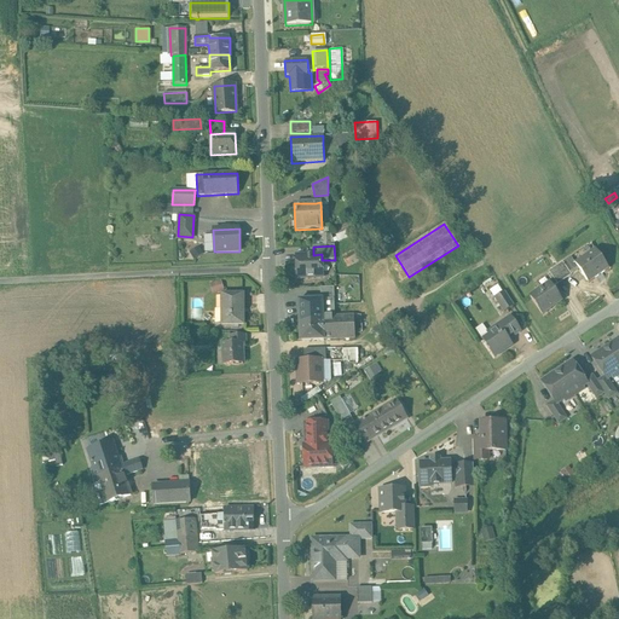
[(360,248),(341,258),(346,267),(365,258),(360,248)]
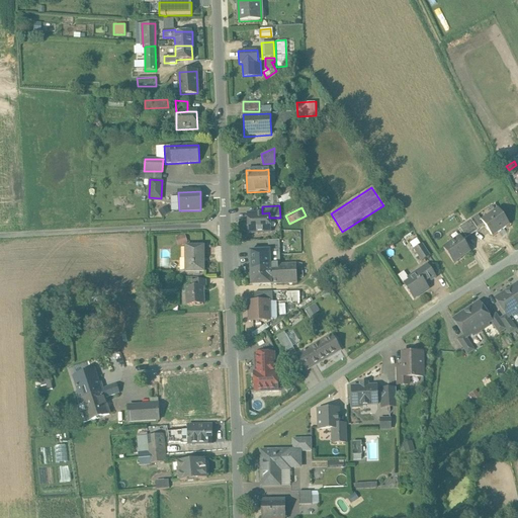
[(482,221),(481,222),(484,227),(493,240),(511,228),(499,209),(482,221)]
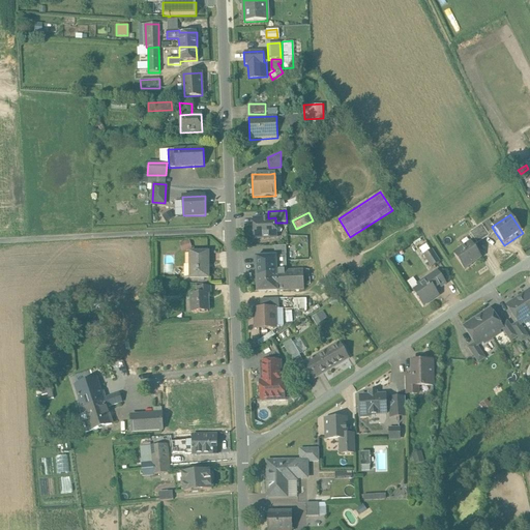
[(268,218),(254,218),(255,238),(276,237),(275,223),(275,217),(268,218)]
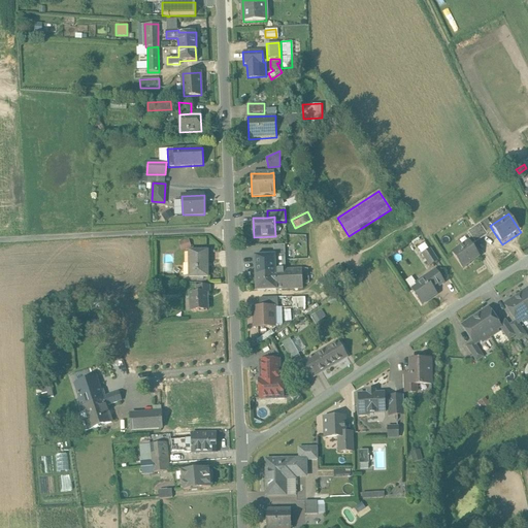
[(487,220),(474,228),(482,239),(493,231),(490,226),(491,225),(487,220)]
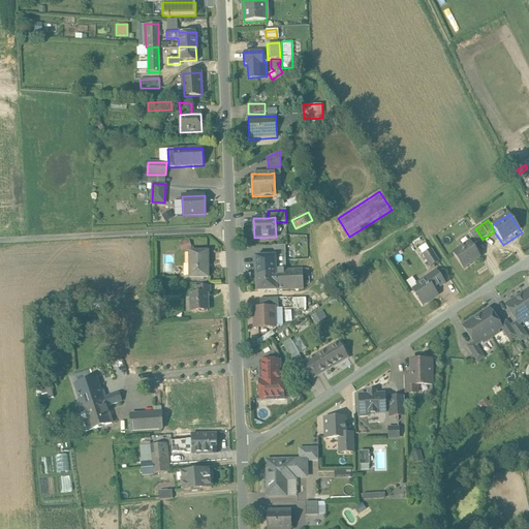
[(483,240),(475,228),(468,234),(476,244),(483,240)]
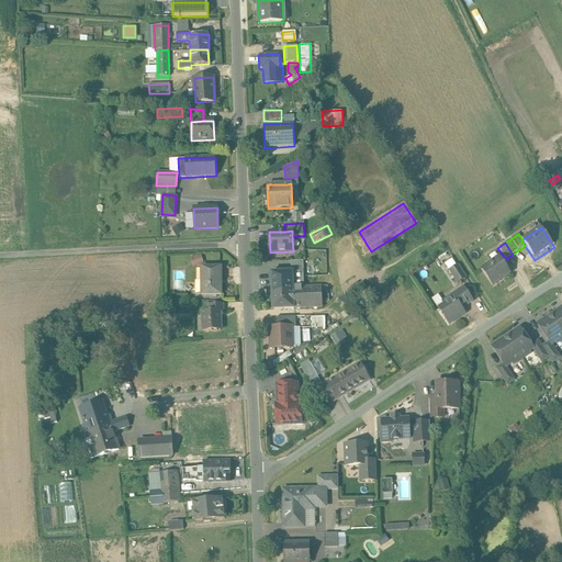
[(201,254),(190,256),(192,266),(203,263),(201,254)]
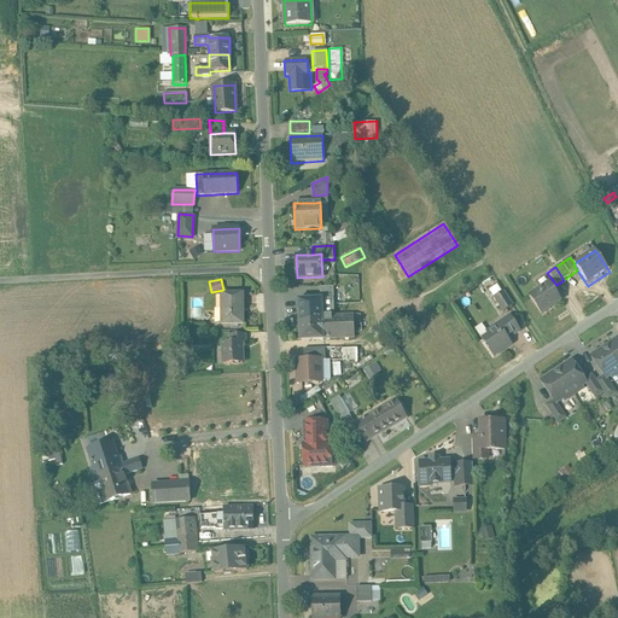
[(549,284),(530,297),(542,315),(551,310),(549,309),(561,301),(549,284)]
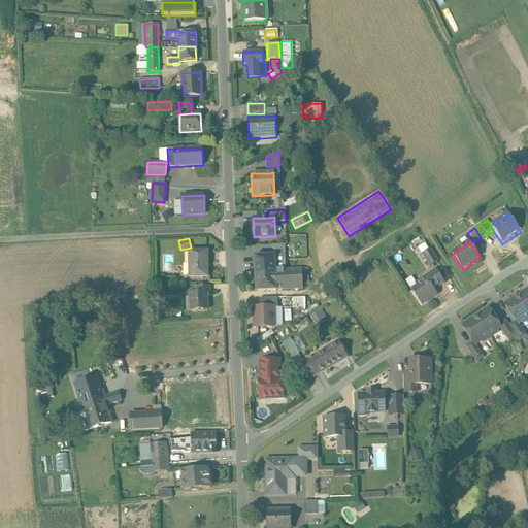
[(285,244),(273,245),(274,256),(285,256),(285,254),(285,244)]
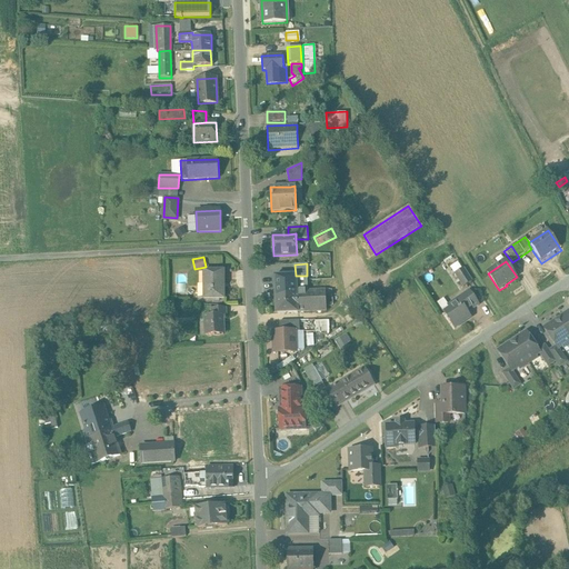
[(470,281),(462,268),(453,273),(461,287),(470,281)]
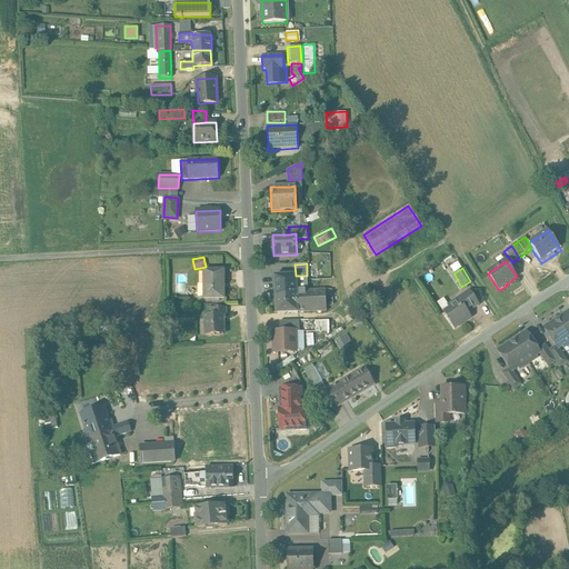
[(225,270),(203,270),(203,299),(225,299),(225,270)]
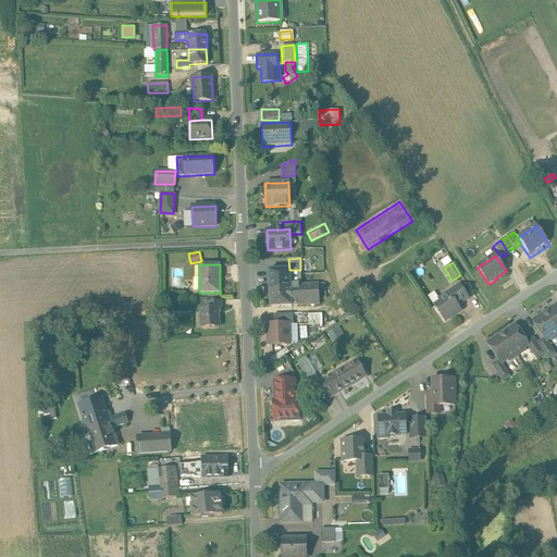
[(289,270),(269,271),(270,291),(291,291),(291,296),(301,296),(301,285),(300,274),(300,270),(289,270)]
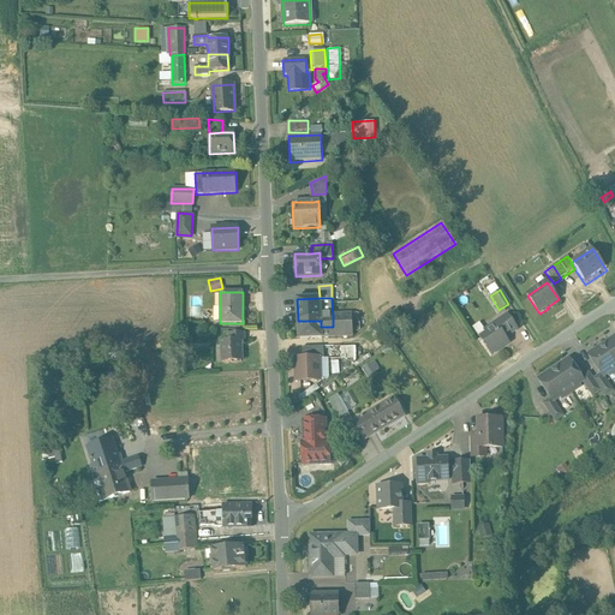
[(359,314),(333,315),(333,327),(321,327),(322,338),(353,336),(352,329),(359,329),(359,314)]
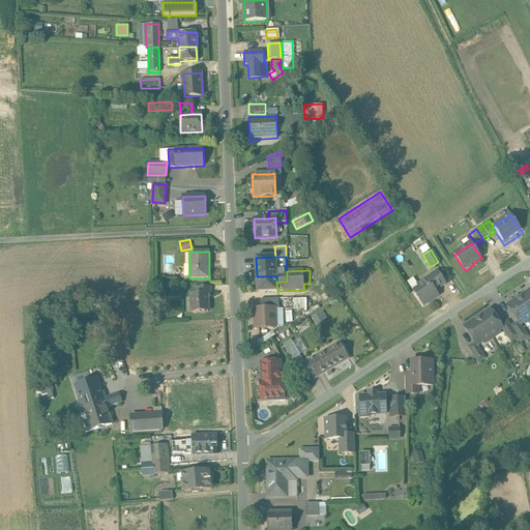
[(438,271),(428,278),(435,290),(439,287),(441,289),(447,285),(438,271)]
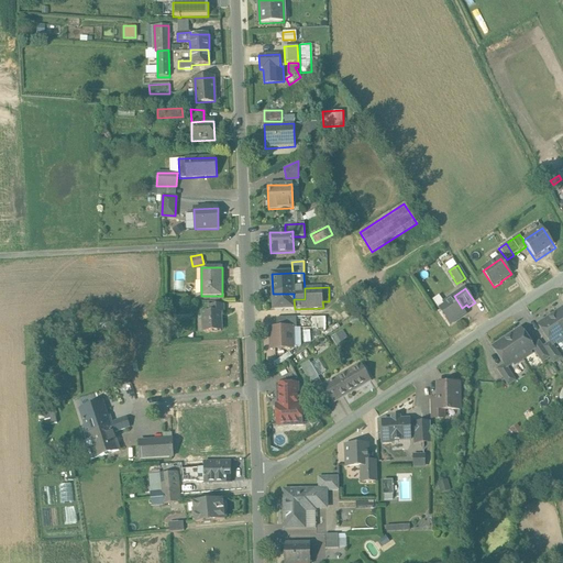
[(294,294),(273,294),(274,310),(295,309),(294,299),(294,294)]
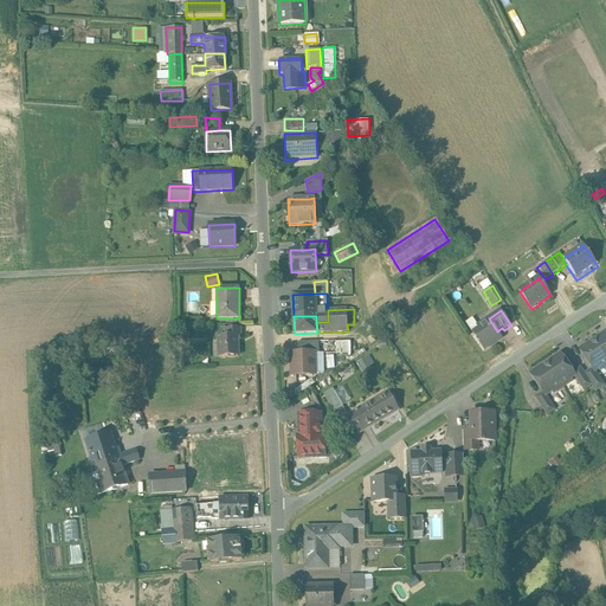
[(497,331),(489,318),(478,327),(479,328),(472,333),(485,350),(495,345),(494,343),(502,339),(497,331)]
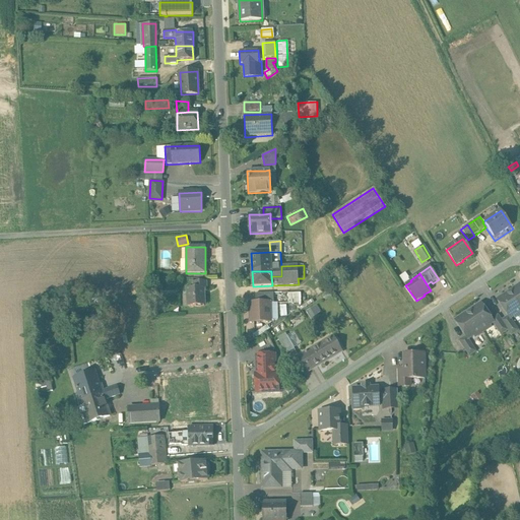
[(519,285),(510,293),(519,308),(519,285)]
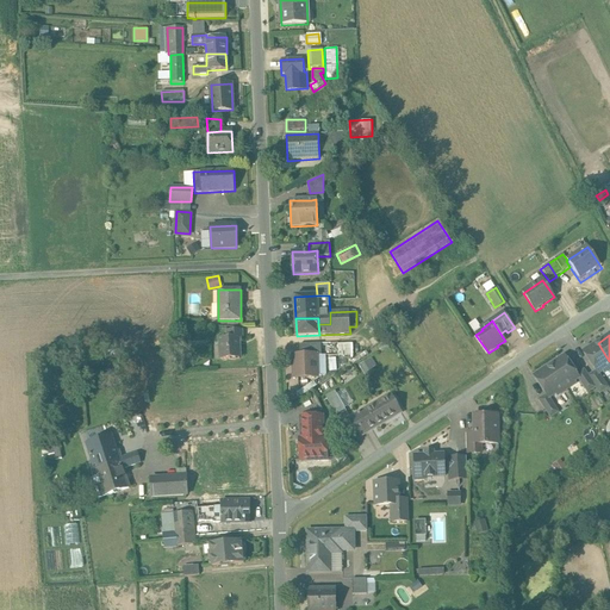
[(226,340),(219,340),(221,360),(238,359),(238,340),(237,338),(226,340)]
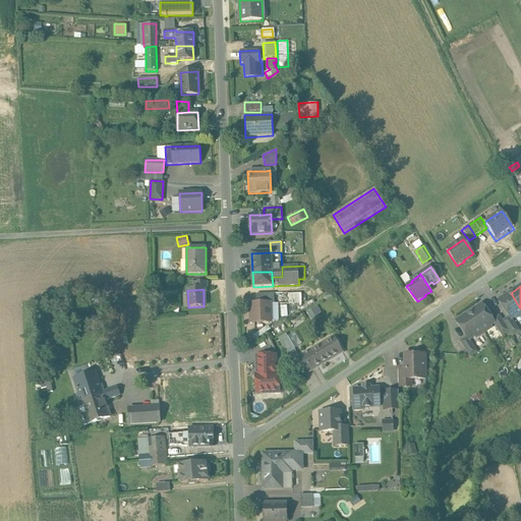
[(520,308),(511,293),(499,301),(509,316),(511,319),(515,315),(517,317),(520,314),(520,308)]
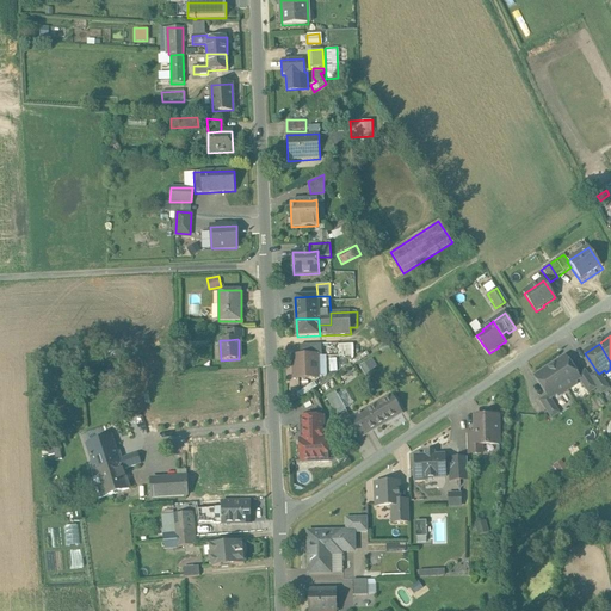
[(351,345),(339,345),(339,356),(351,356),(351,345)]
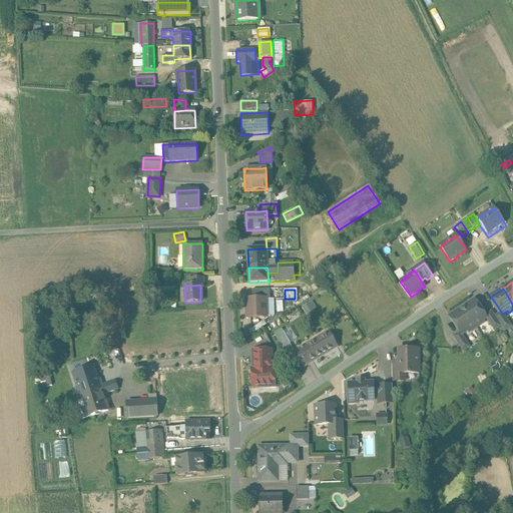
[(308,296),(295,305),(297,307),(310,299),(308,296)]
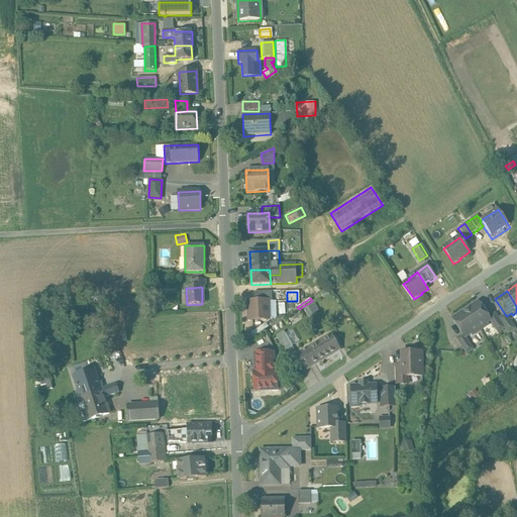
[(249,301),(249,320),(269,320),(268,301),(249,301)]
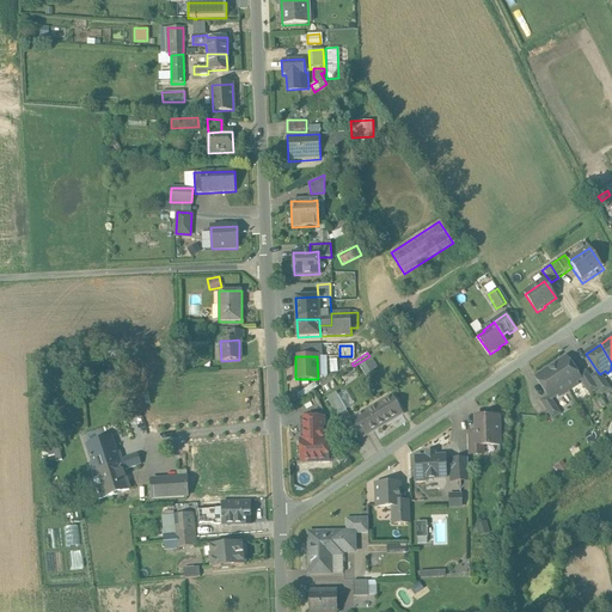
[(373,359),(361,365),(366,373),(378,367),(373,359)]
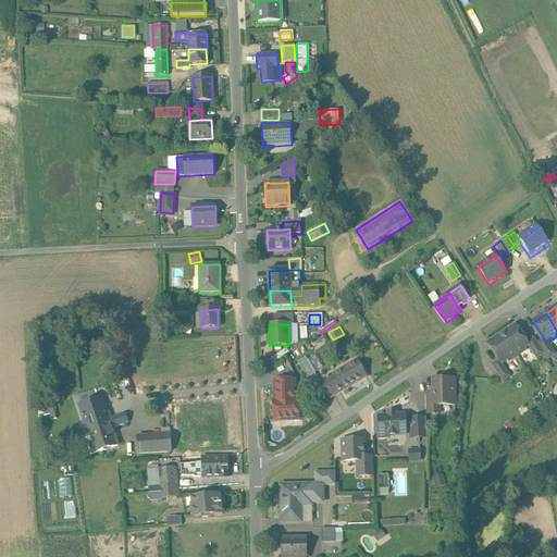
[(525,343),(515,326),(503,334),(517,356),(524,350),(523,348),(528,345),(525,343)]
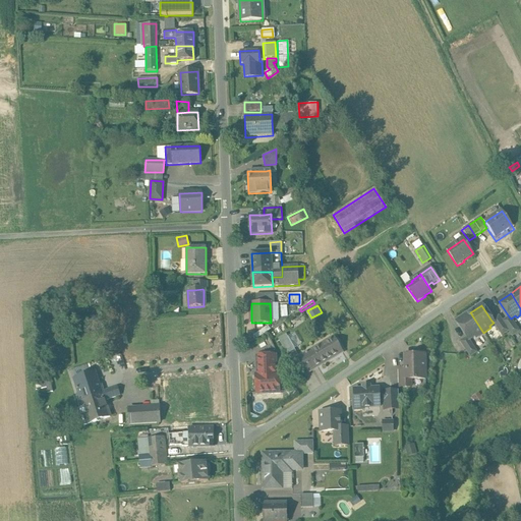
[(483,333),(470,312),(457,322),(466,337),(468,340),(469,339),(474,336),(476,338),(482,333),(483,333)]
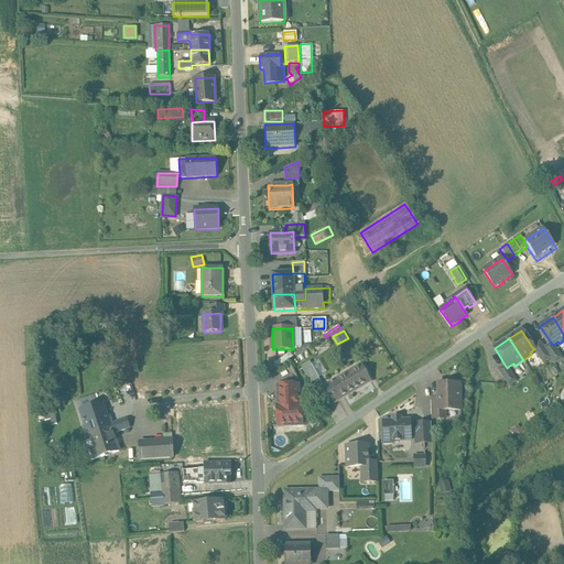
[(543,347),(540,342),(532,347),(534,349),(543,364),(551,358),(543,347)]
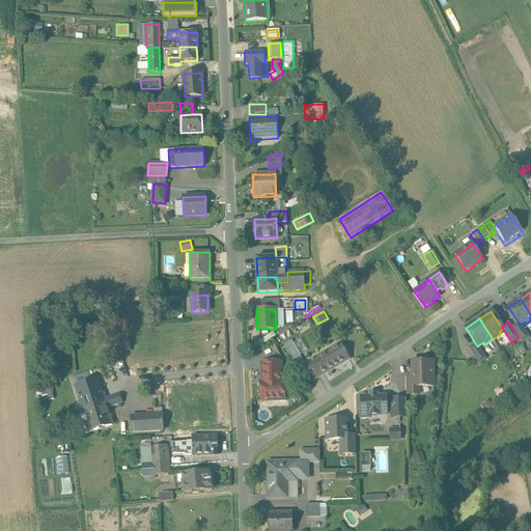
[(511,327),(519,337),(522,342),(529,337),(521,325),(519,323),(511,327)]
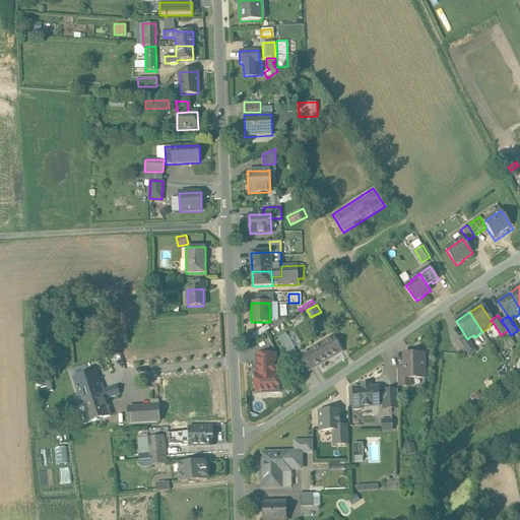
[(285,333),(277,338),(286,354),(295,349),(285,333)]
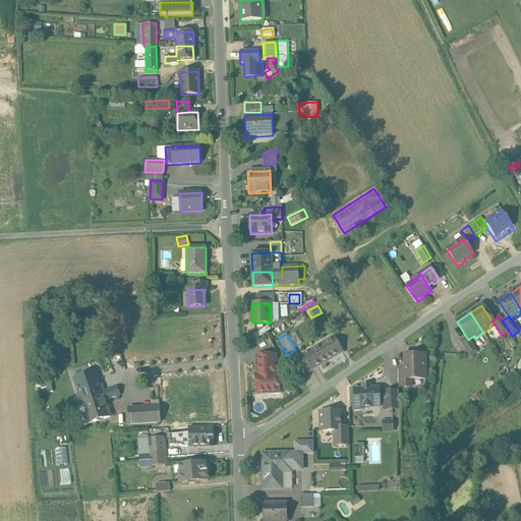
[(333,336),(298,357),(308,373),(343,353),(333,336)]
